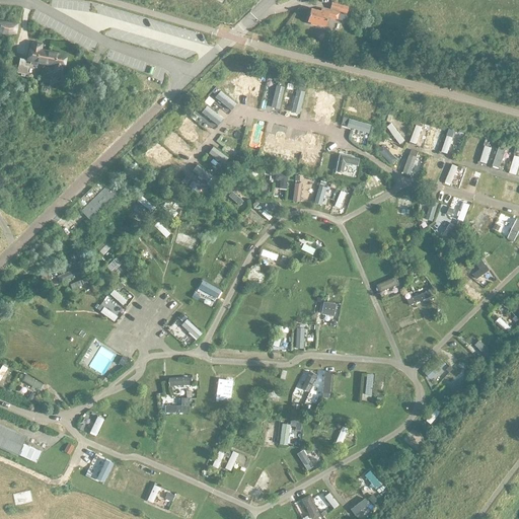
[(331,3),(329,8),(345,12),(347,7),(331,3)]
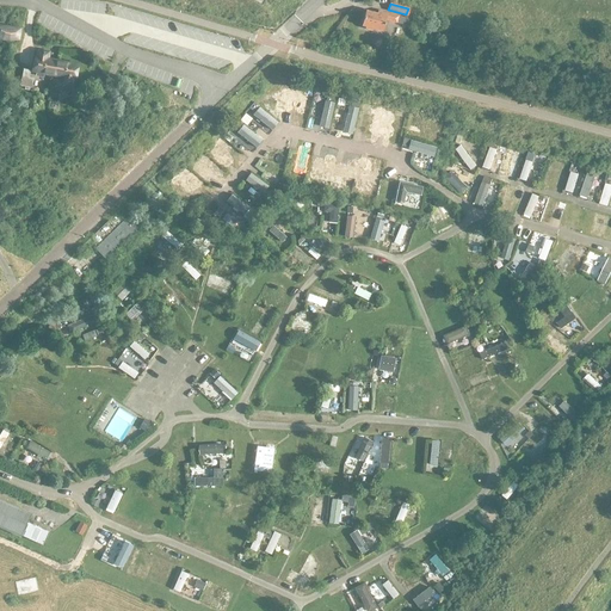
[(366,11),(362,25),(365,26),(364,28),(372,30),(372,29),(382,31),(386,19),(405,25),(406,18),(377,11),(376,13),(366,11)]
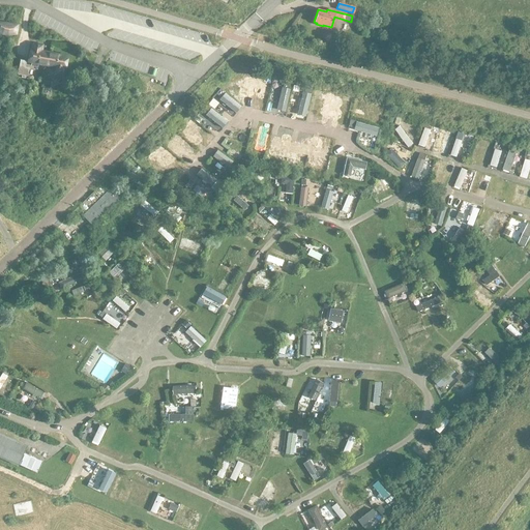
[(16,35),(19,25),(0,21),(0,33),(1,34),(7,36),(9,36),(16,35)]
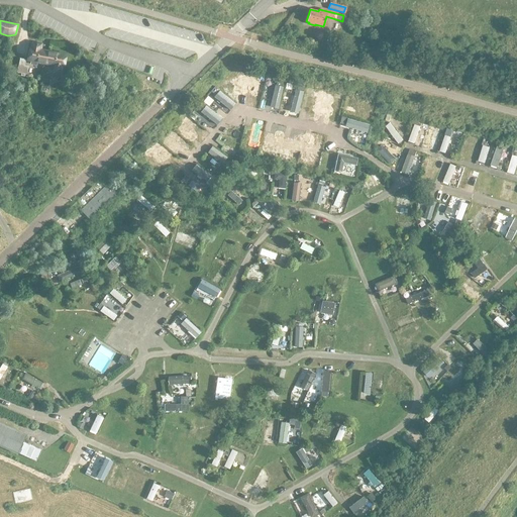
[(29,59),(46,62),(47,53),(39,50),(40,45),(33,43),(32,49),(31,49),(29,59)]
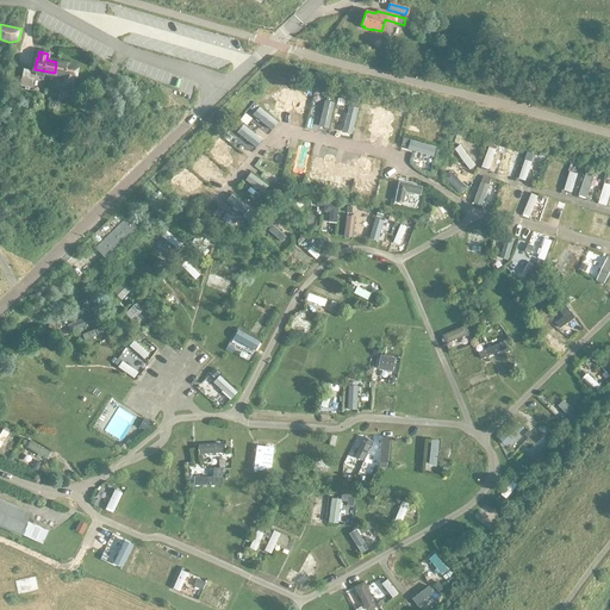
[(211,63),(221,67),(223,57),(215,54),(211,63)]
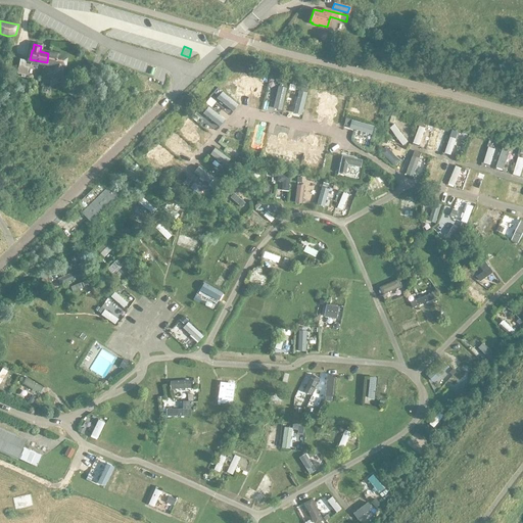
[(48,53),(47,62),(55,64),(54,70),(61,72),(62,65),(63,65),(65,56),(48,53)]
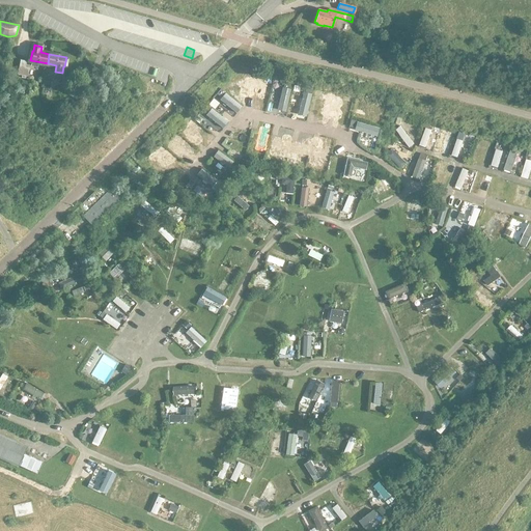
[(27,77),(29,68),(25,67),(26,61),(20,60),(17,74),(27,77)]
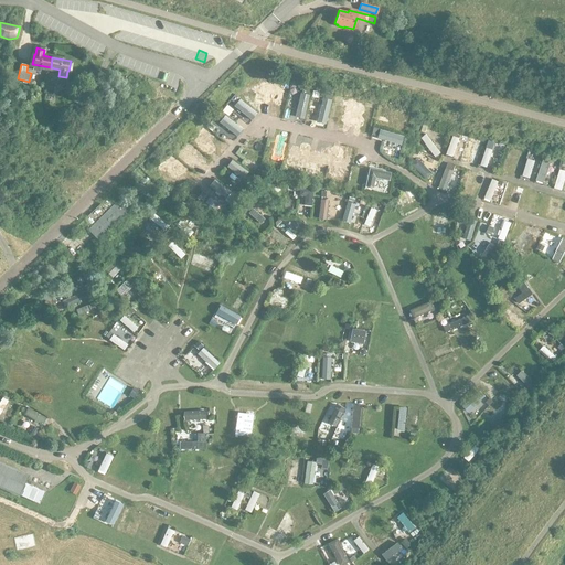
[(48,82),(45,94),(49,94),(49,93),(53,93),(53,91),(54,83),(48,82)]
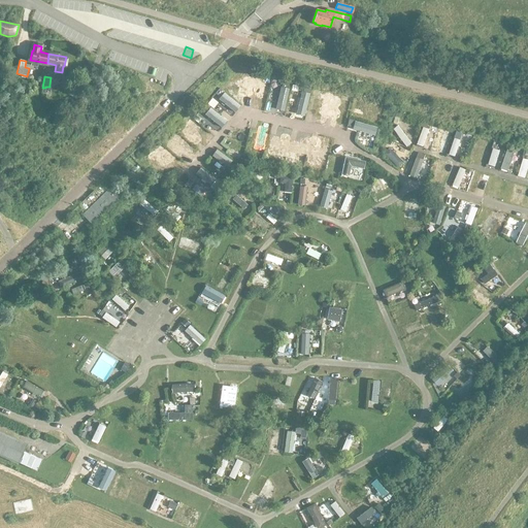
[(77,85),(70,95),(75,99),(83,90),(77,85)]
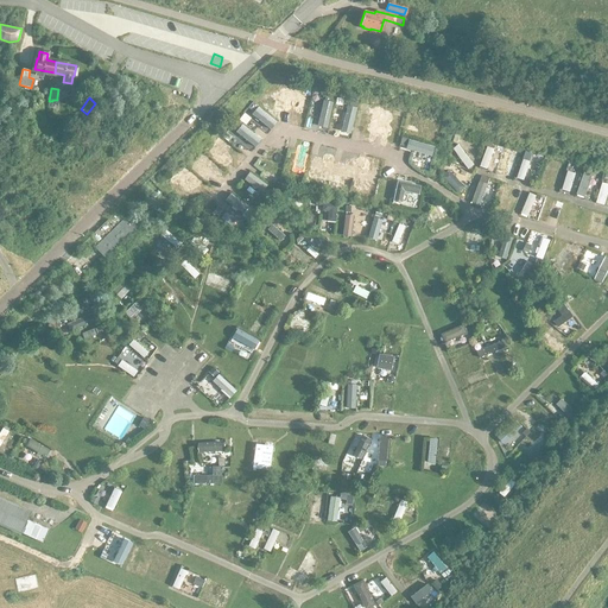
[(253,101),(247,107),(252,111),(258,105),(253,101)]
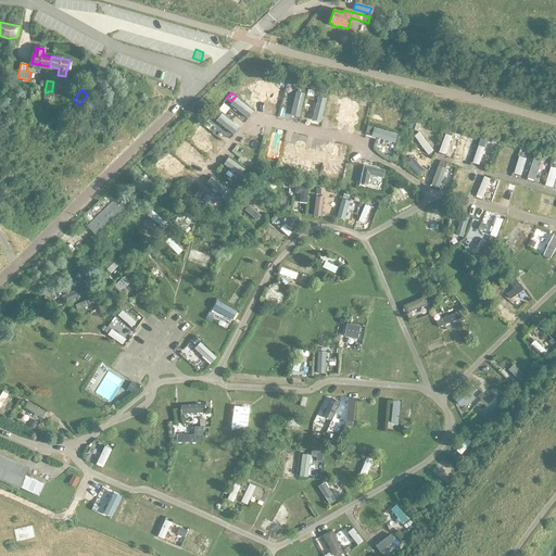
[(216,109),(212,114),(216,118),(220,112),(216,109)]
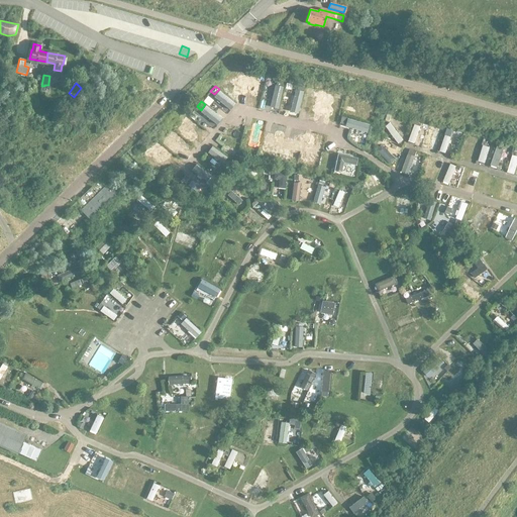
[(205,104),(198,114),(215,126),(222,116),(205,104)]
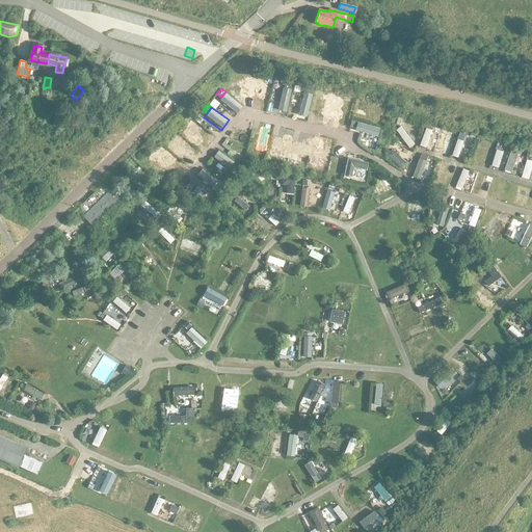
[(193,121),(188,126),(192,129),(196,124),(193,121)]
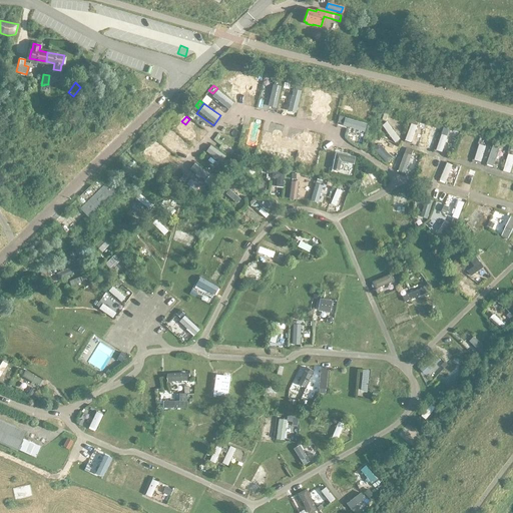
[(343,124),(365,131),(367,122),(345,116),(343,124)]
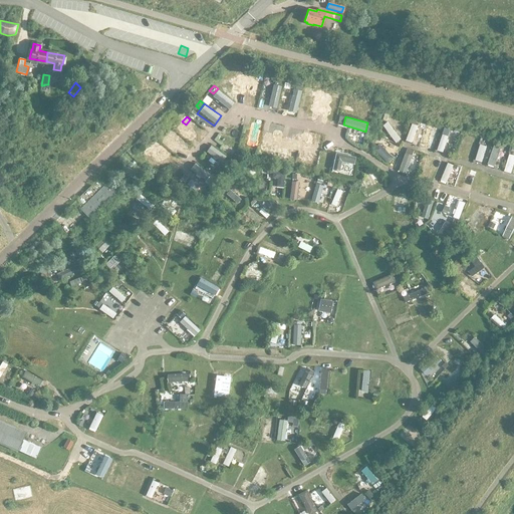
[(191,118),(186,125),(202,139),(207,133),(191,118)]
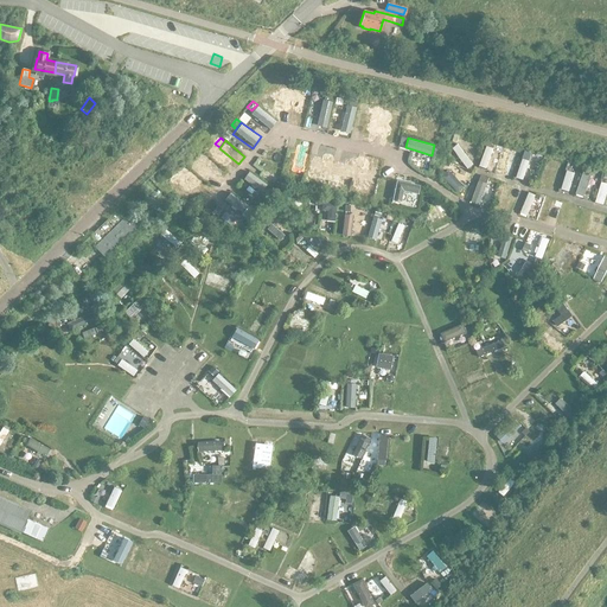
[(466,168),(472,165),(459,141),(453,146),(466,168)]
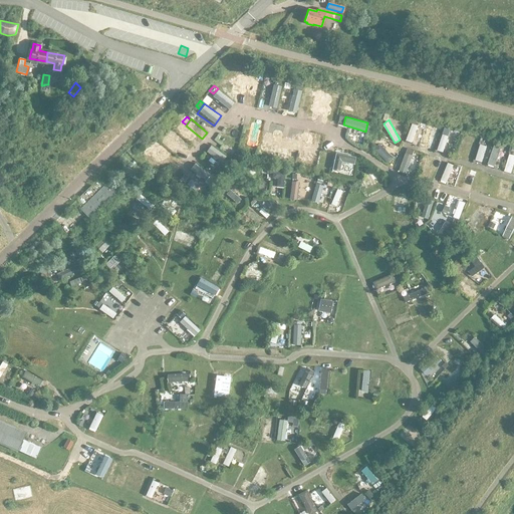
[(421,145),(433,148),(438,126),(425,124),(421,145)]
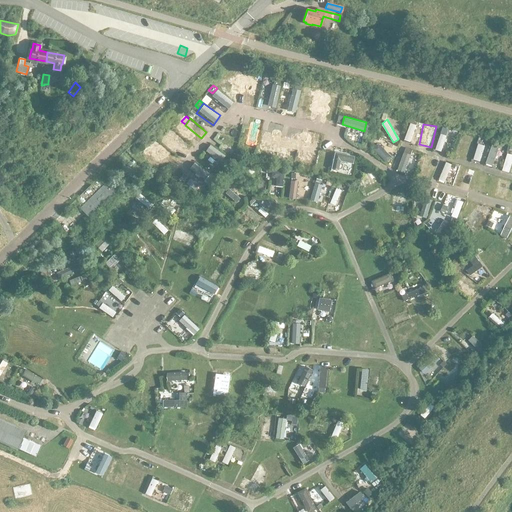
[(233,126),(228,145),(235,147),(240,128),(233,126)]
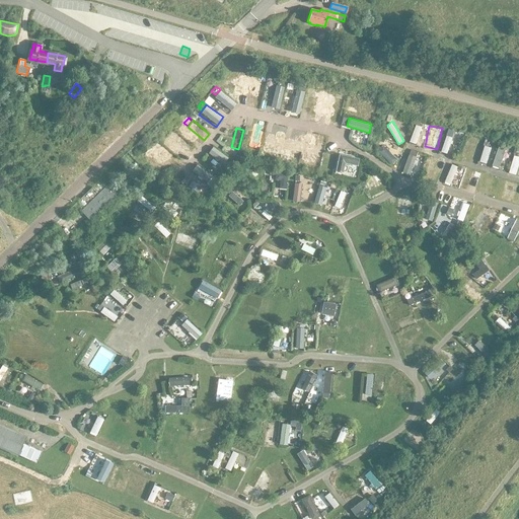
[(448,129),(446,136),(452,138),(454,131),(448,129)]
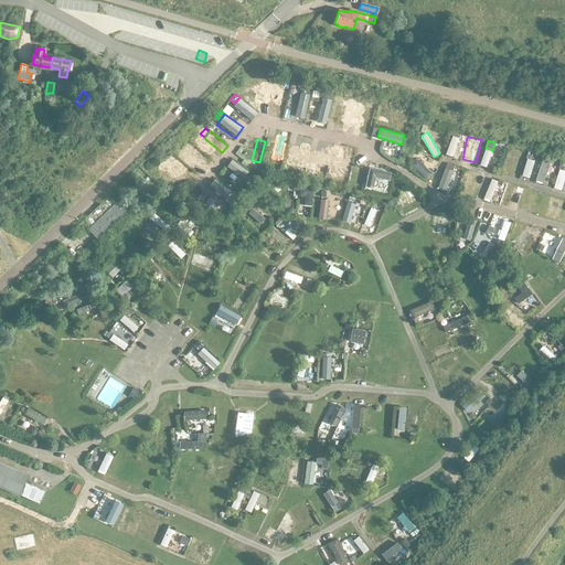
[(189,142),(183,148),(188,151),(193,146),(189,142)]
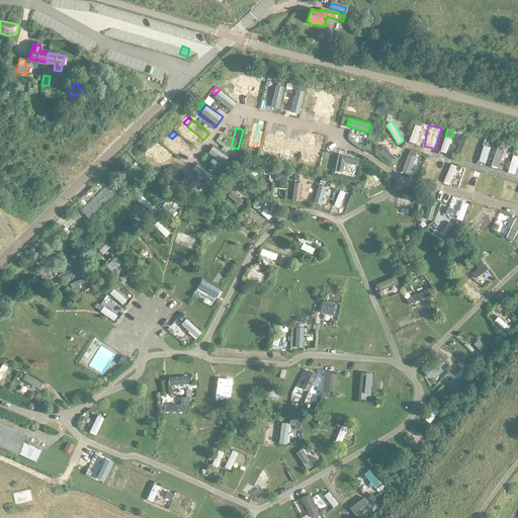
[(154,149),(170,165),(177,158),(160,142),(154,149)]
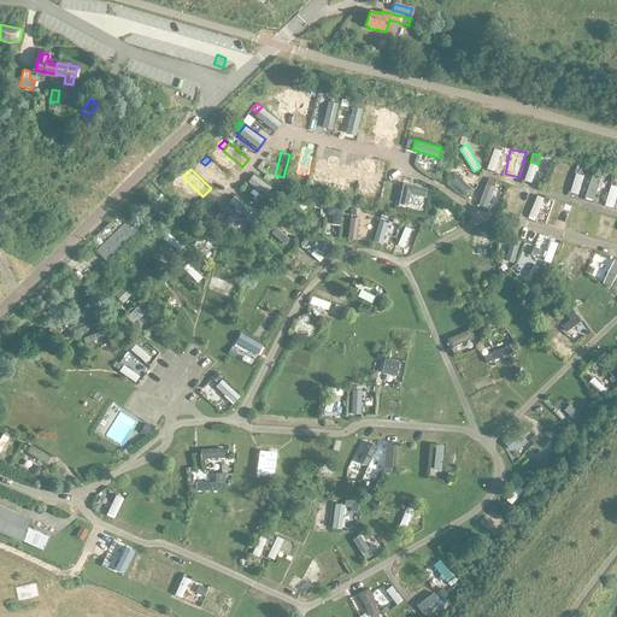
[(468,194),(474,187),(453,171),(447,178),(468,194)]
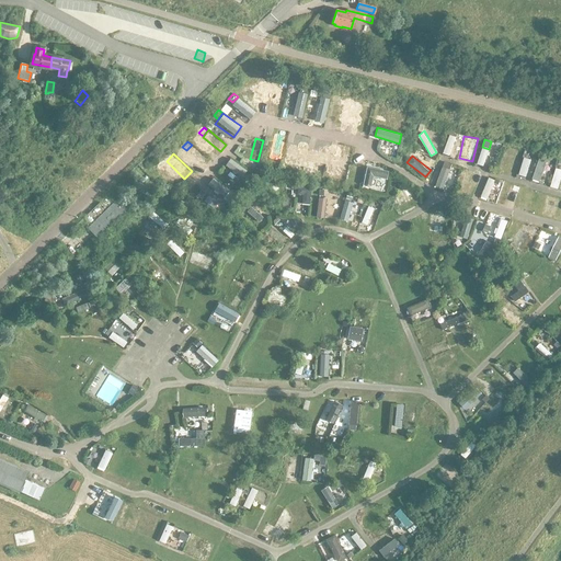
[(526,176),(531,158),(524,156),(518,174),(526,176)]
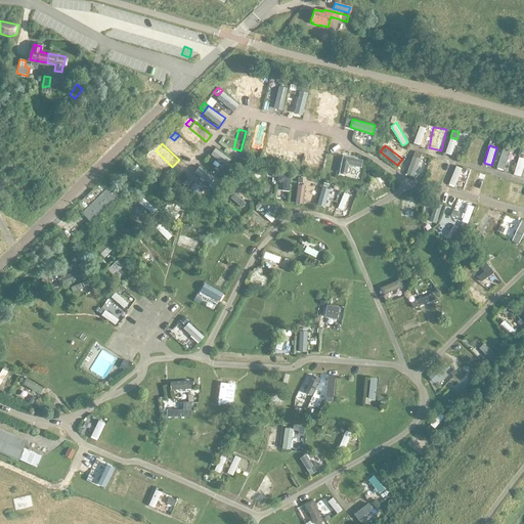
[(222,166),(228,157),(215,147),(208,157),(222,166)]
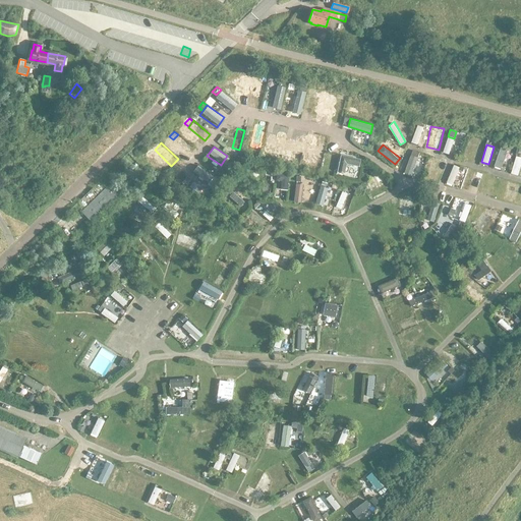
[(502,168),(508,149),(501,147),(495,166),(502,168)]
